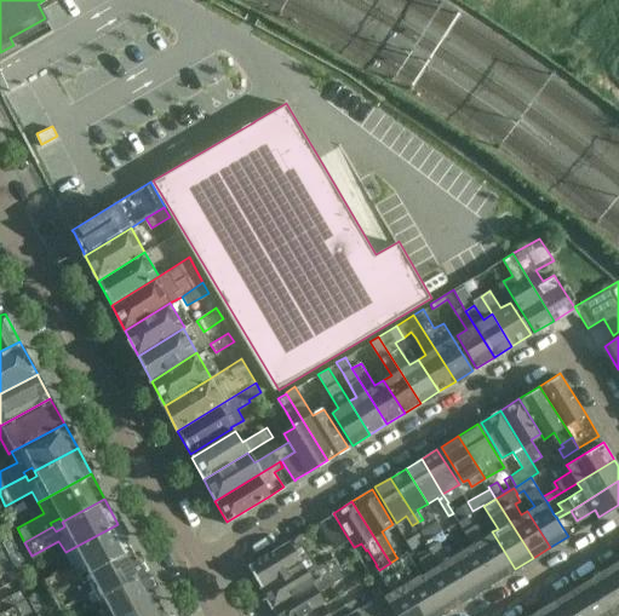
[(468,502),(457,510),(462,518),(473,511),(468,502)]
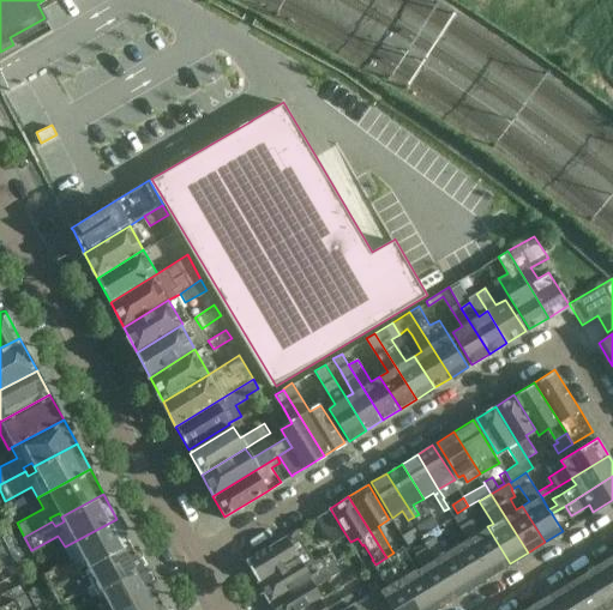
[(316,517),(329,537),(342,529),(330,508),(316,517)]
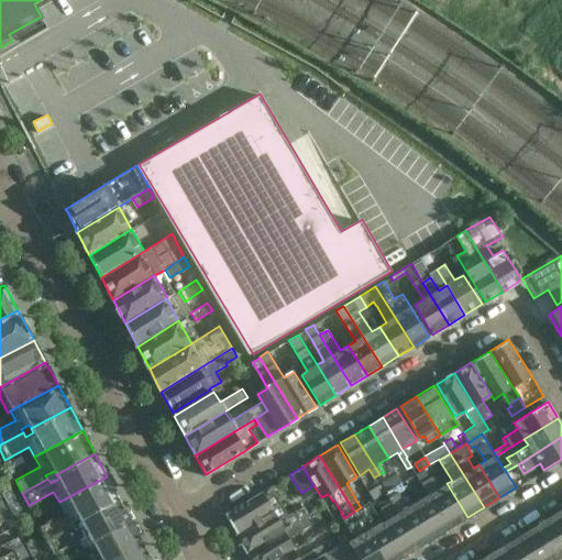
[(452,526),(467,517),(447,483),(440,487),(433,475),(429,478),(425,469),(418,472),(452,526)]
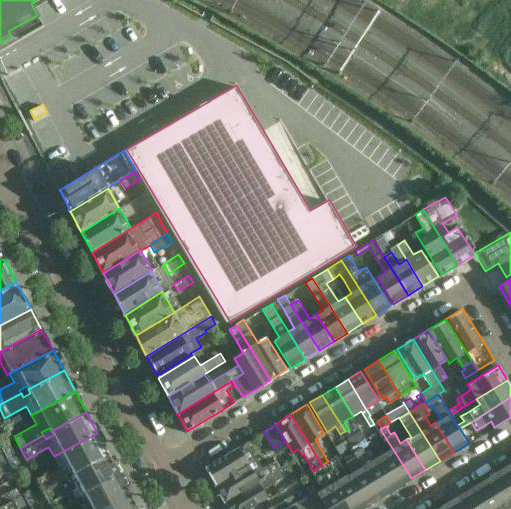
[(396,488),(411,478),(380,429),(378,431),(389,449),(377,457),(396,488)]
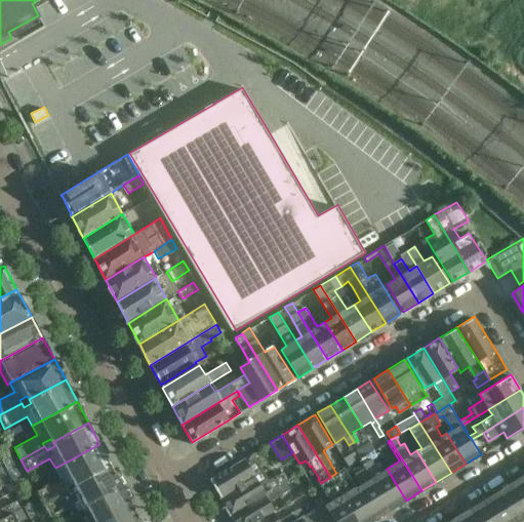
[(369,441),(357,448),(363,457),(374,450),(369,441)]
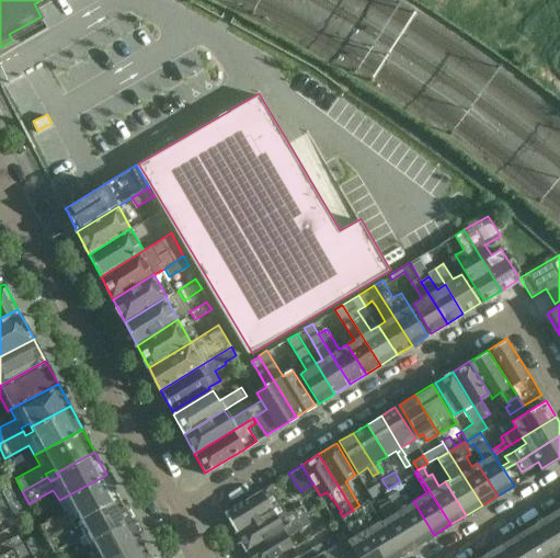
[(120,499),(106,475),(59,500),(65,511),(40,524),(47,537),(72,523),(71,520),(79,515),(81,519),(120,499)]
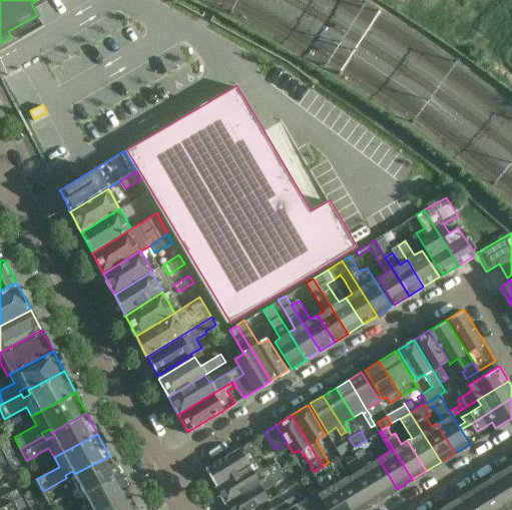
[(341,455),(352,448),(355,447),(349,438),(336,446),(341,455)]
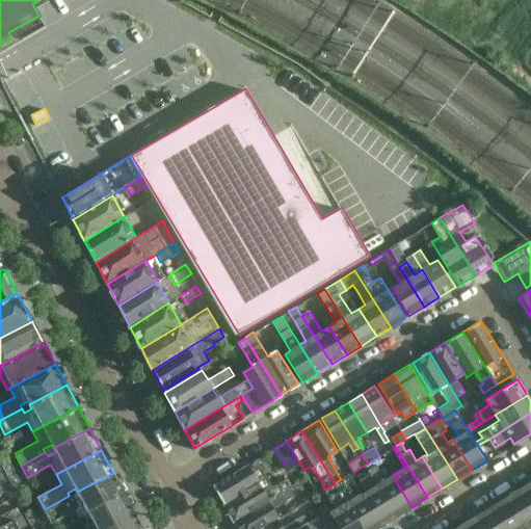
[(396,516),(412,507),(392,475),(387,478),(377,464),(381,460),(379,456),(368,464),(365,465),(368,469),(396,516)]
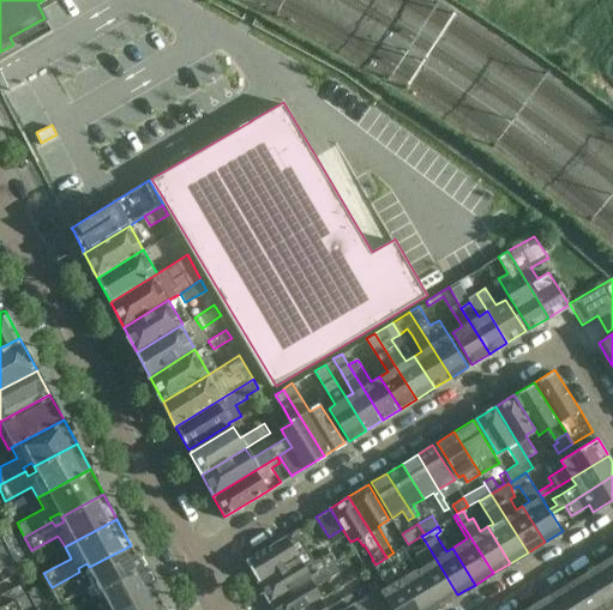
[(11,531),(1,537),(6,545),(16,541),(11,531)]
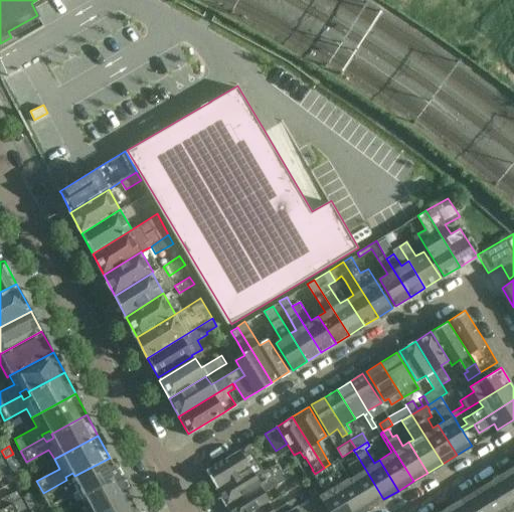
[(208,473),(216,487),(249,467),(245,459),(239,449),(209,468),(208,473)]
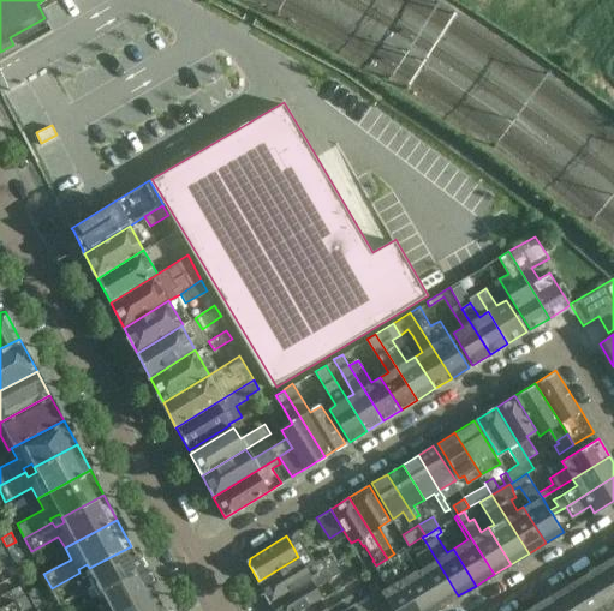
[(15,561),(23,556),(16,541),(6,546),(15,561)]
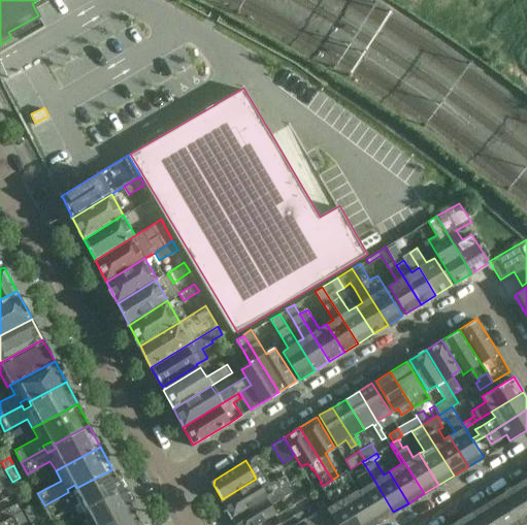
[(379,521),(393,512),(365,465),(356,471),(364,487),(359,490),(379,521)]
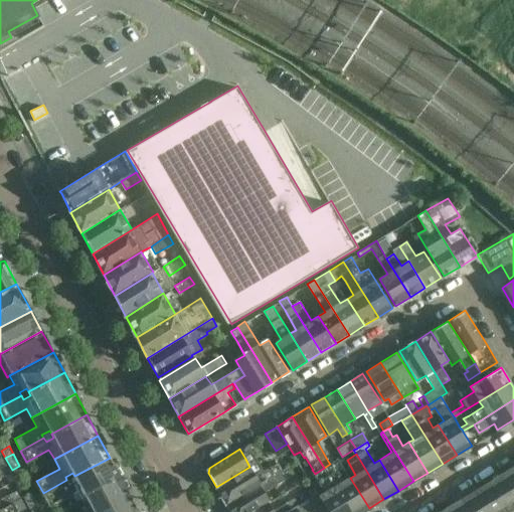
[(121,478),(110,458),(74,476),(76,480),(69,484),(66,480),(43,493),(49,505),(72,492),(76,501),(121,478)]
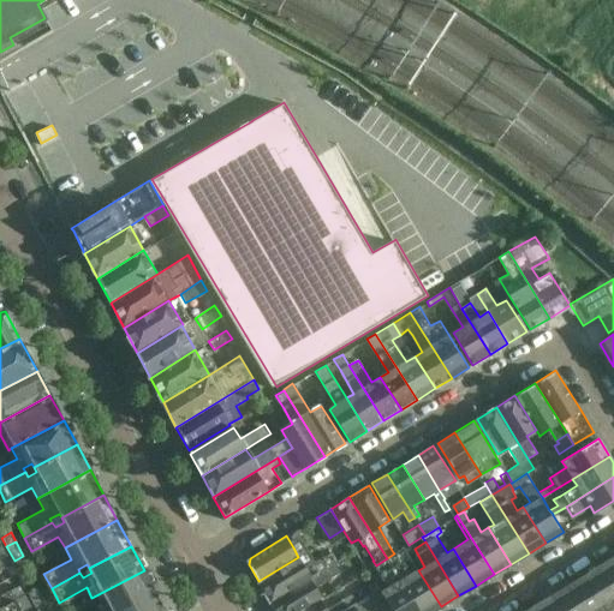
[(418,610),(433,610),(441,606),(418,570),(417,570),(404,547),(393,552),(394,553),(387,558),(418,610)]
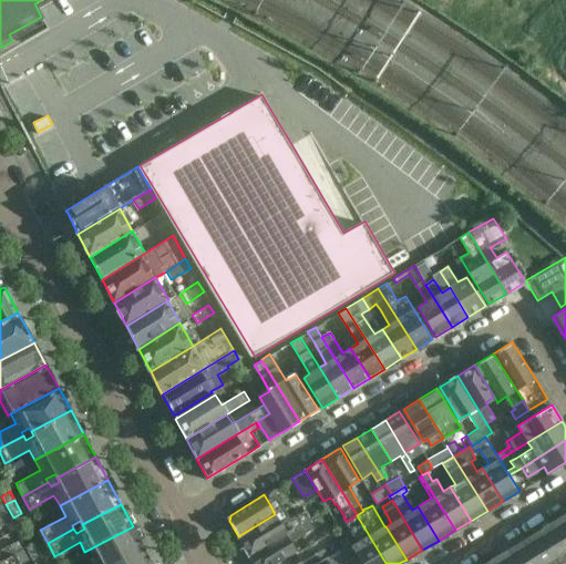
[(238,536),(249,555),(310,519),(306,510),(291,518),(280,524),(275,514),(238,536)]
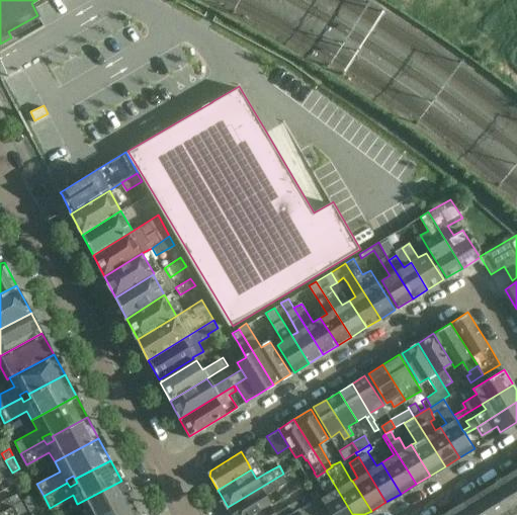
[(0,468),(0,480),(10,475),(5,466),(0,468)]
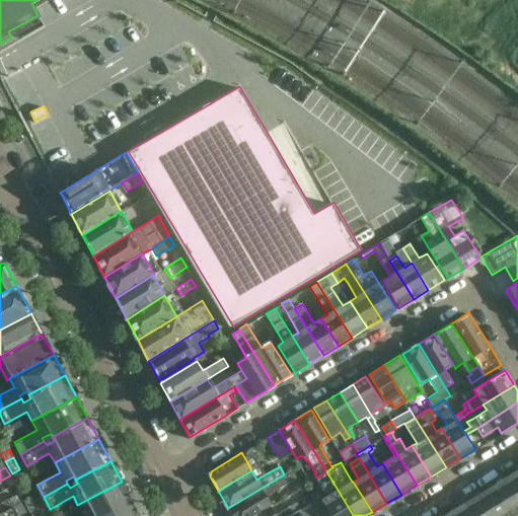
[(517,470),(508,476),(517,494),(517,470)]
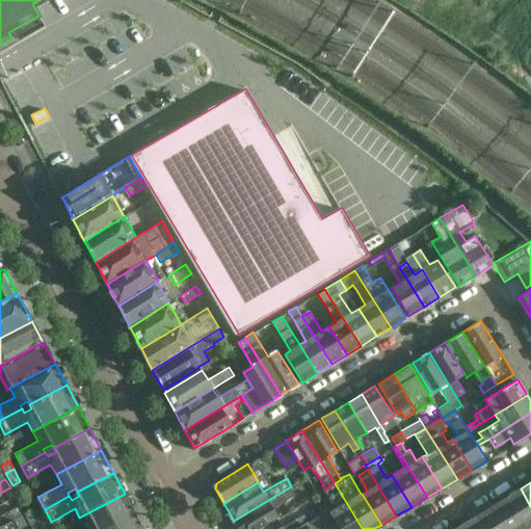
[(340,528),(362,528),(335,483),(325,490),(337,509),(330,513),(338,525),(340,528)]
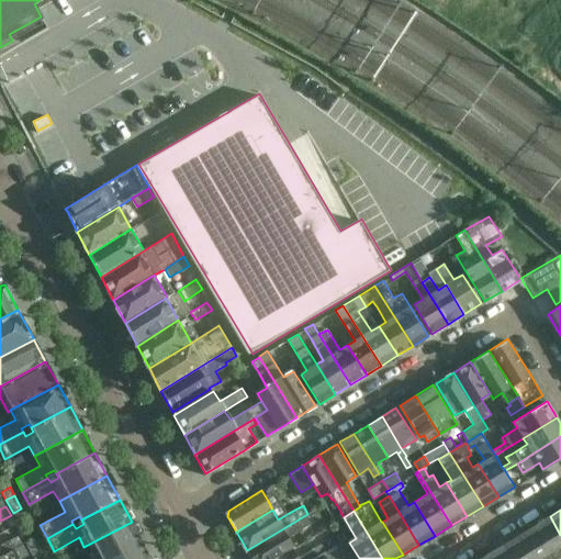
[(251,558),(275,558),(293,548),(295,547),(289,537),(315,523),(310,513),(307,514),(247,550),(251,558)]
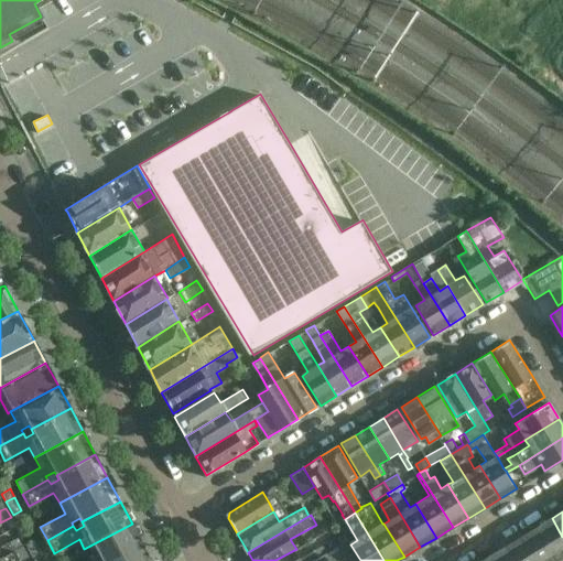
[(562,537),(552,518),(536,528),(555,560),(562,560),(562,537)]
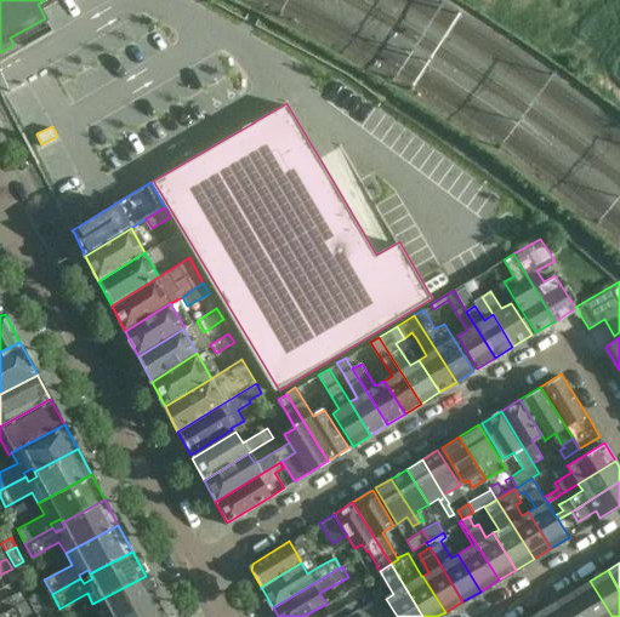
[(131,616),(160,601),(146,576),(92,604),(100,616),(96,616),(131,616)]
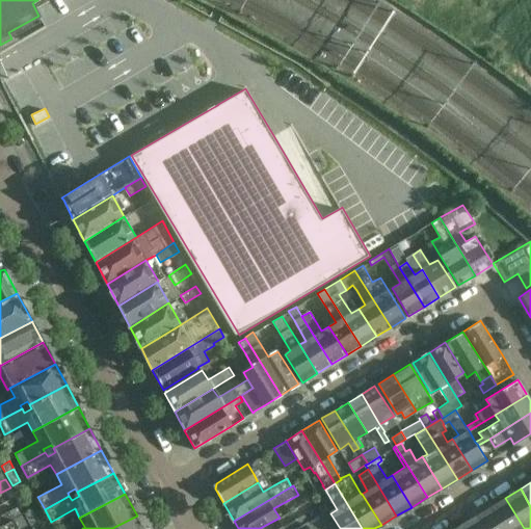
[(524,528),(505,498),(490,507),(503,528),(524,528)]
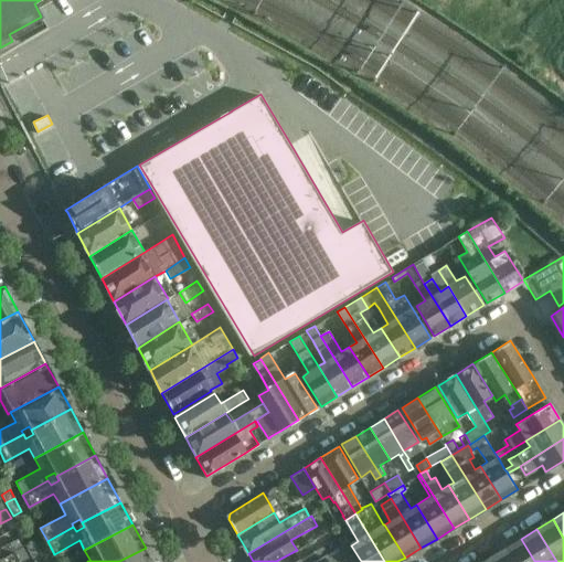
[(0,558),(22,547),(19,538),(0,547),(0,558)]
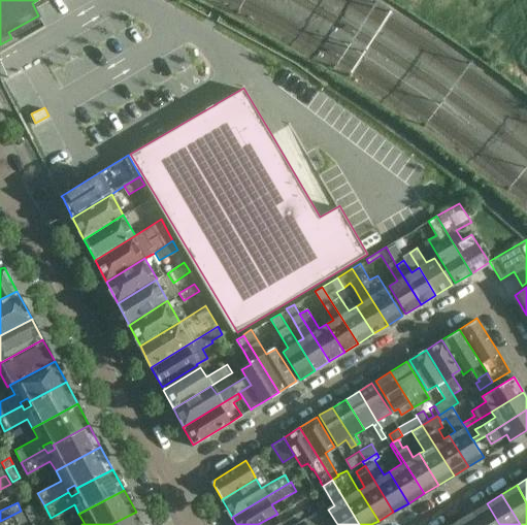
[(31,503),(23,507),(27,515),(34,511),(31,503)]
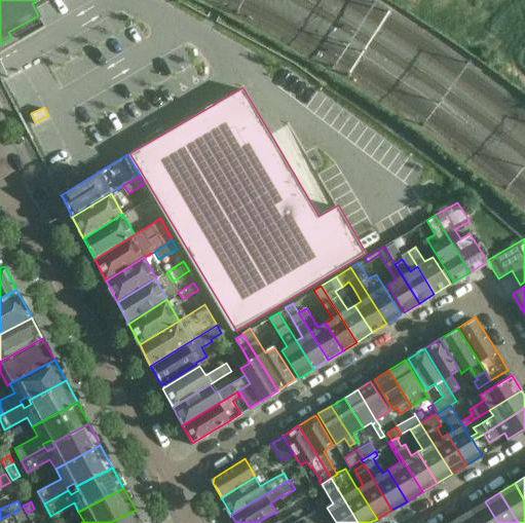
[(470,510),(477,522),(497,522),(485,501),(470,510)]
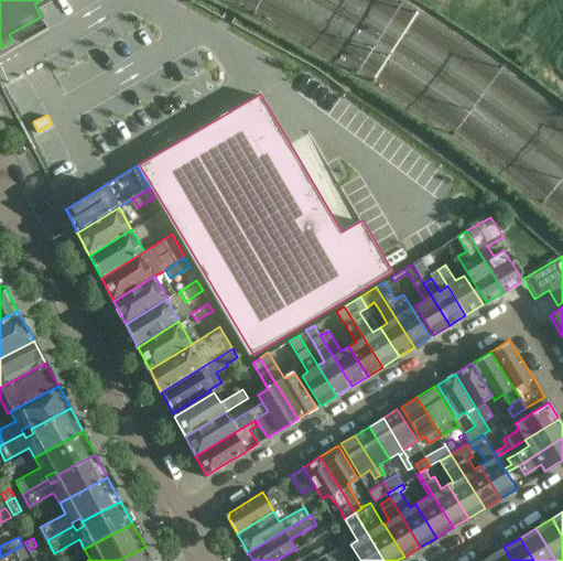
[(313,560),(350,560),(358,557),(350,545),(347,540),(327,552),(313,560)]
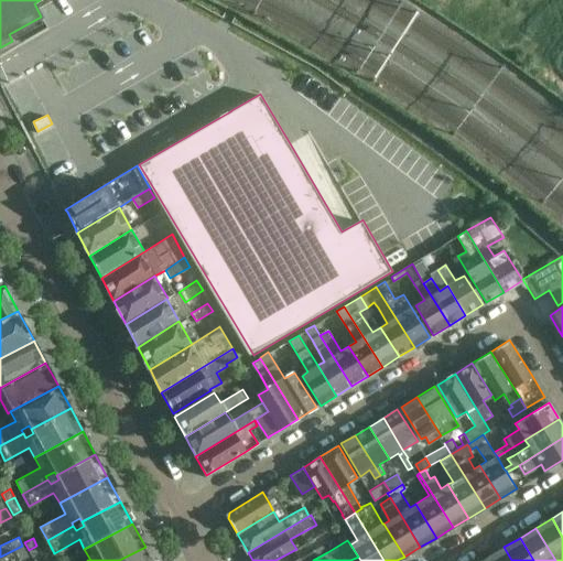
[(275,560),(313,560),(327,552),(323,545),(310,552),(300,559),(294,550),(275,560)]
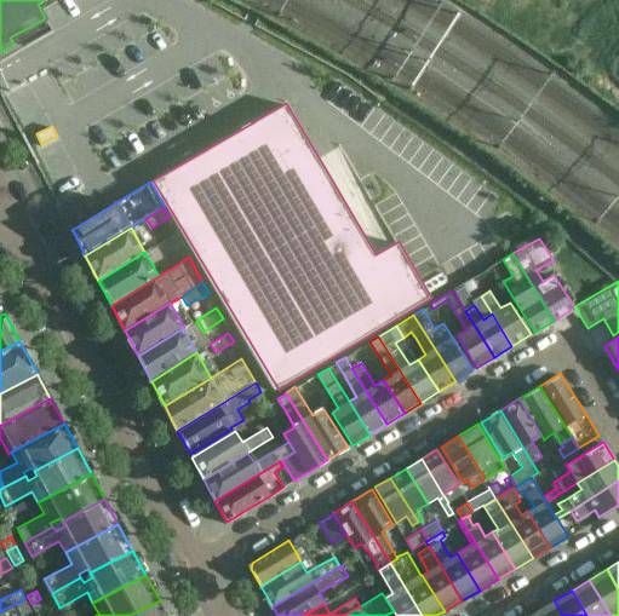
[(0,611),(0,615),(18,615),(22,615),(30,610),(24,599),(0,611)]
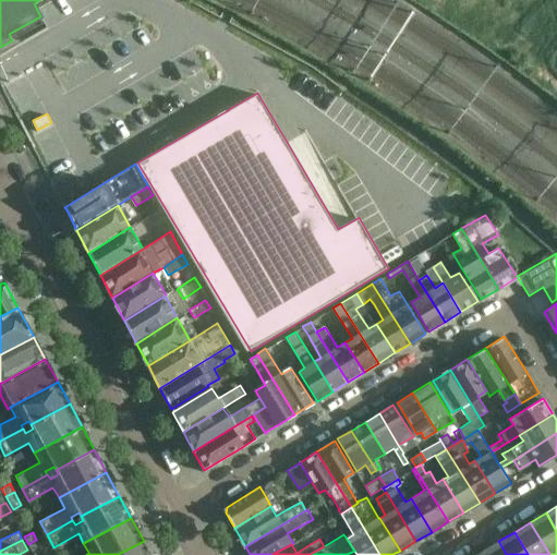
[(34,554),(41,550),(36,540),(28,544),(34,554)]
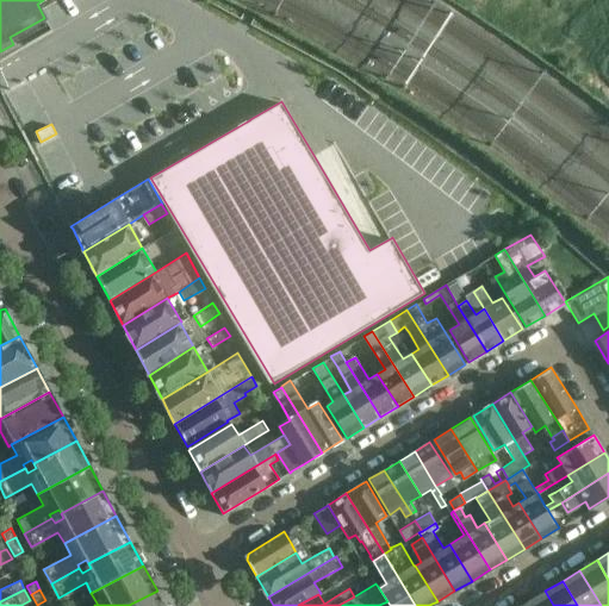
[(165,605),(157,591),(129,605),(165,605)]
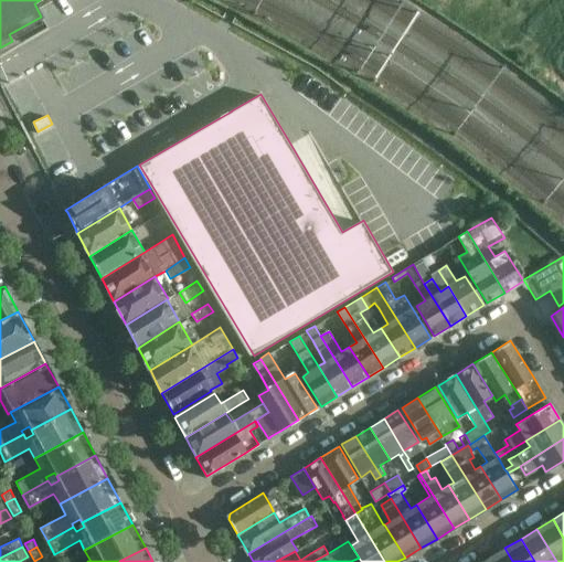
[(512,561),(504,548),(489,558),(491,561),(512,561)]
